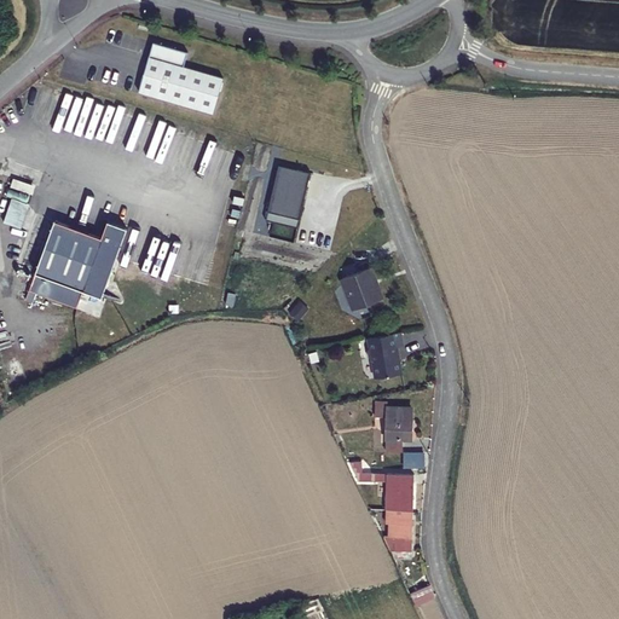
[(185,65),(189,51),(154,40),(139,90),(213,111),(224,77),(185,65)]
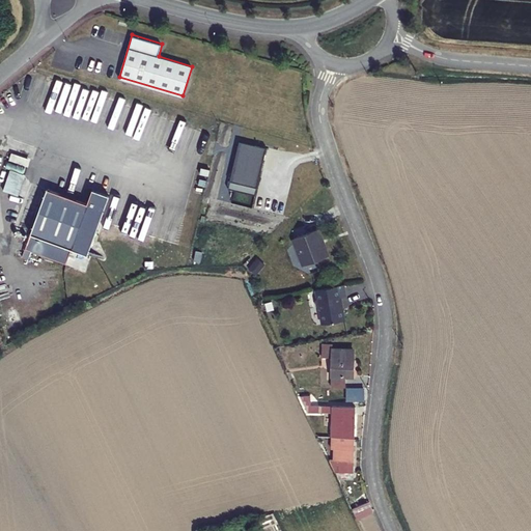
[(27,166),(29,159),(11,152),(9,160),(27,166)]
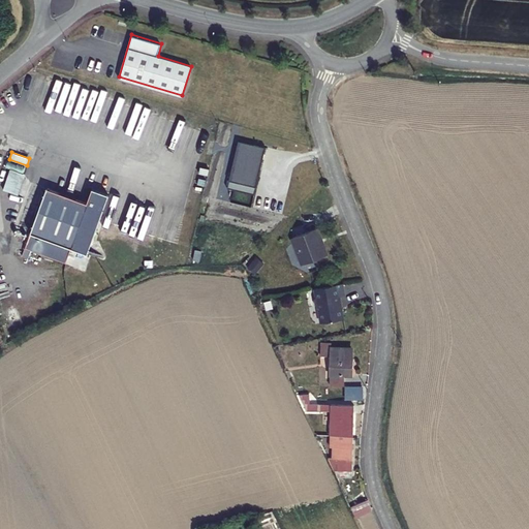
[(8,168),(4,190),(20,193),(24,172),(8,168)]
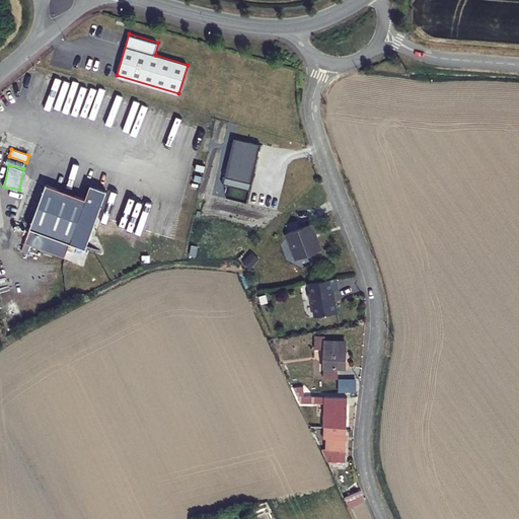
[(81,197),(42,182),(18,248),(24,251),(26,243),(61,255),(66,240),(82,246),(102,189),(85,182),(81,197)]
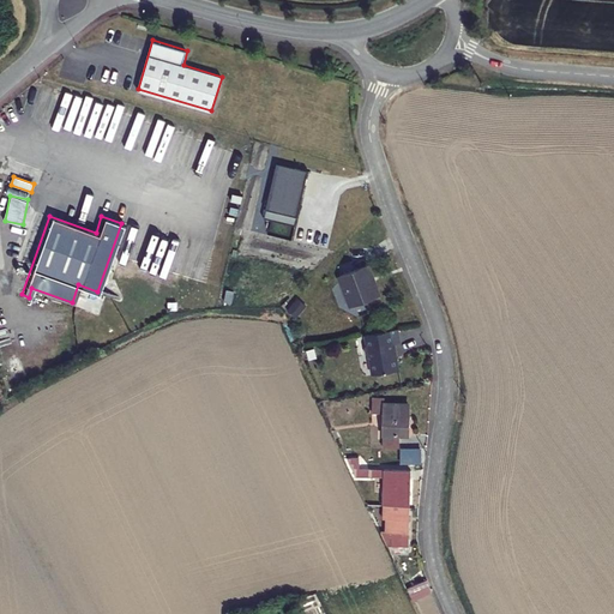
[(375,287),(369,270),(342,280),(345,289),(344,293),(344,296),(345,299),(347,302),(351,306),(354,311),(381,301),(377,287),(375,287)]
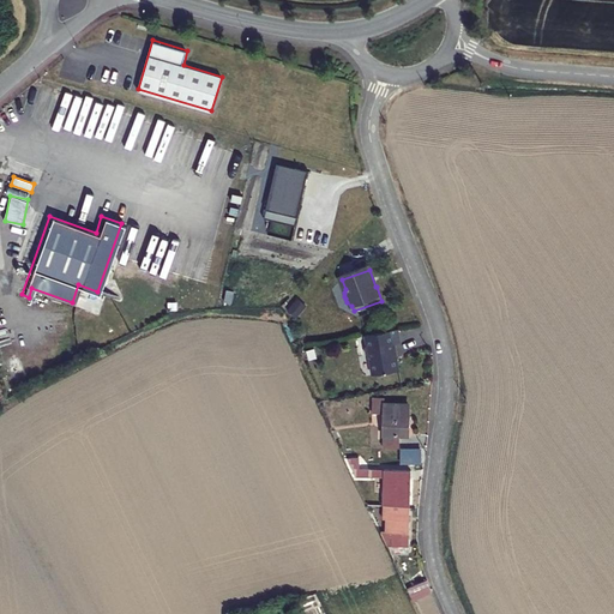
[(393,336),(361,341),(363,350),(361,354),(362,361),(366,363),(368,381),(395,377),(390,350),(396,349),(393,336)]
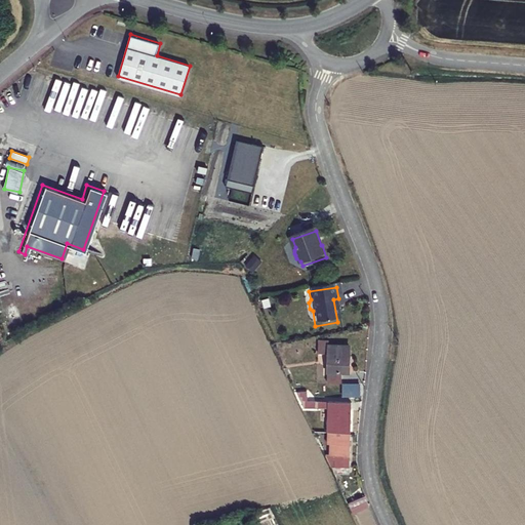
[(328,385),(341,385),(341,376),(352,376),(353,350),(330,349),(330,345),(319,344),(319,356),(329,356),(328,385)]
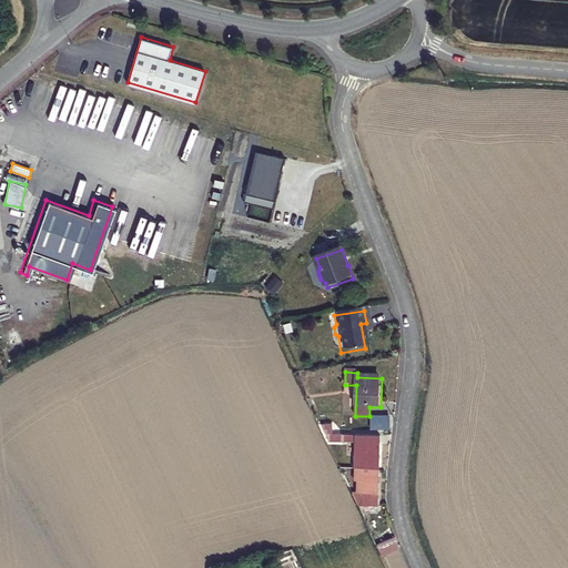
[(323,430),(331,446),(354,446),(354,439),(336,438),(336,430),(323,430)]
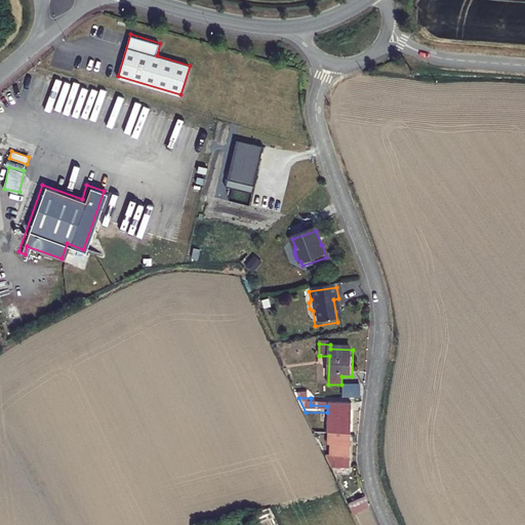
[(354,407),(330,406),(329,437),(353,437),(354,407)]
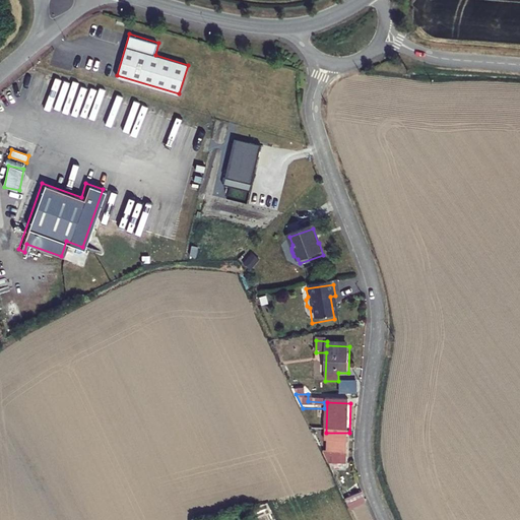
[(348,467),(349,433),(326,433),(326,444),(332,444),(332,455),(334,455),(334,467),(348,467)]
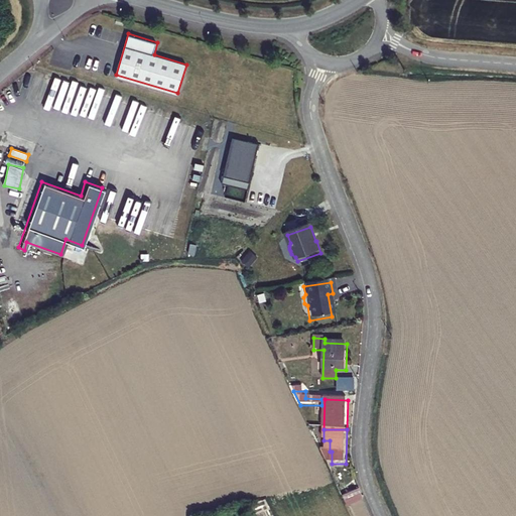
[(362,492),(349,497),(352,506),(365,501),(362,492)]
